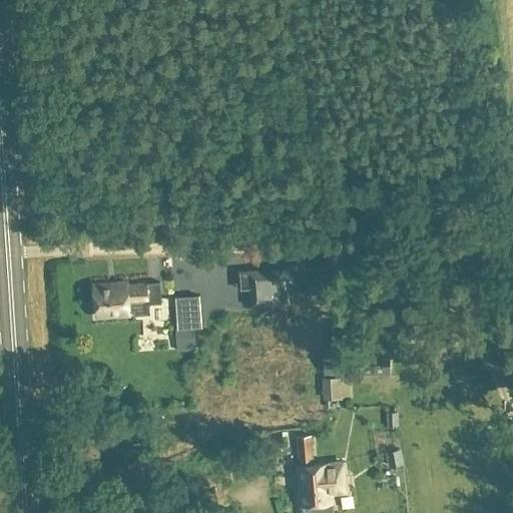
[(272,277),(247,277),(247,297),(272,297),(272,277)]
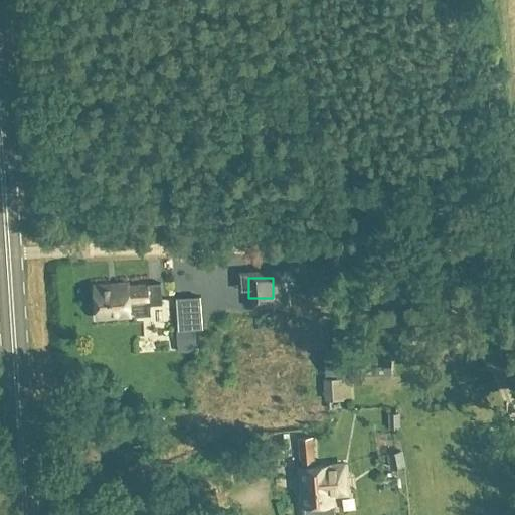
[(97,320),(132,318),(132,317),(135,316),(135,320),(151,319),(149,286),(95,289),(97,320)]
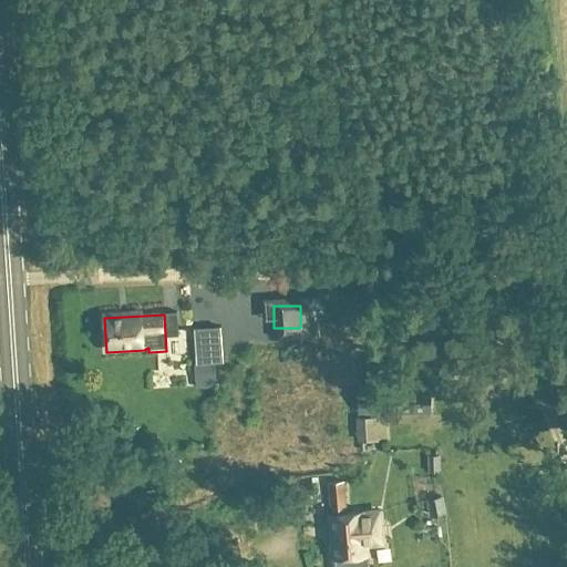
[(359,402),(359,405),(360,414),(440,413),(440,402),(359,402)]
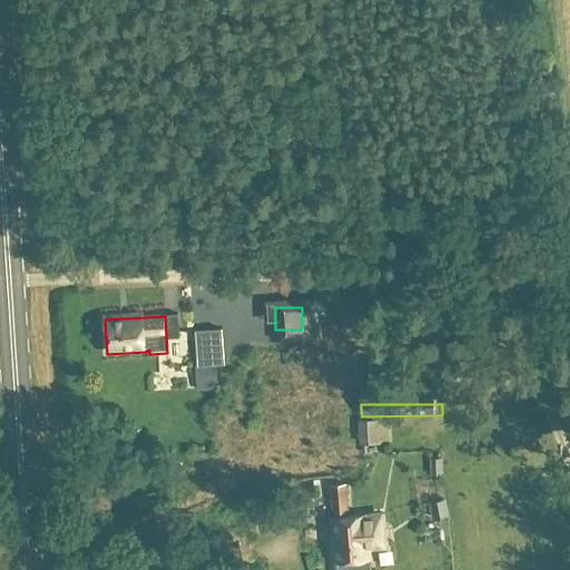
[(359,445),(365,444),(373,444),(372,420),(361,420),(359,420),(359,445)]
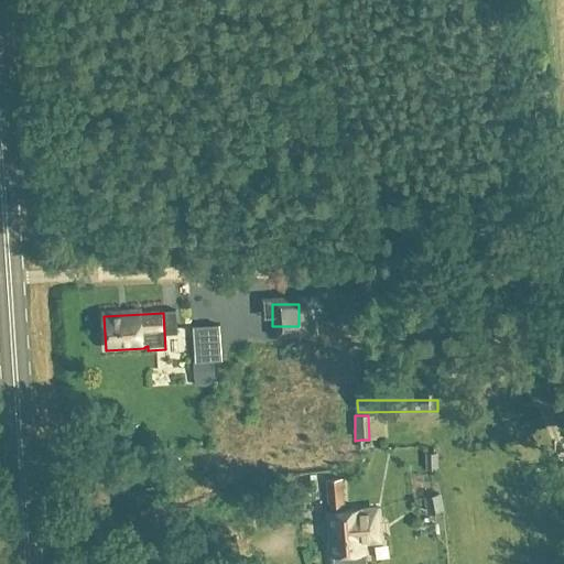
[(366,563),(366,544),(381,543),(379,509),(364,510),(345,511),(343,481),(329,483),(332,512),(327,512),(329,554),(335,554),(335,563),(366,563)]
